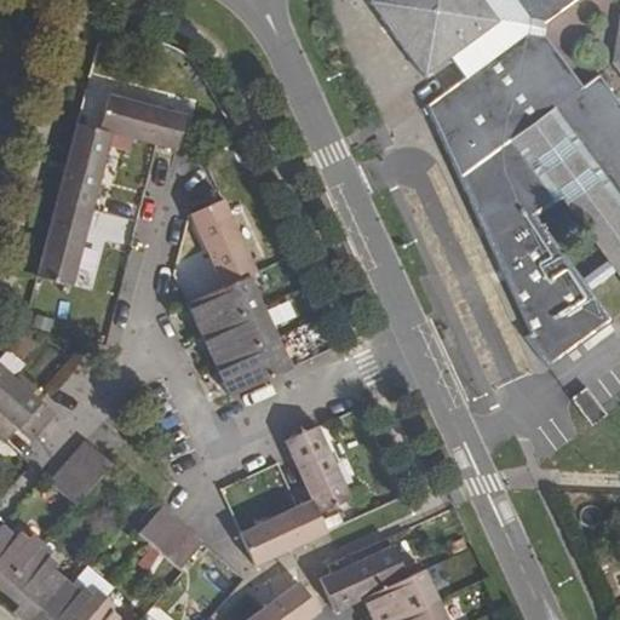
[(394,0),(371,0),(367,3),(380,21),(400,9),(394,0)]
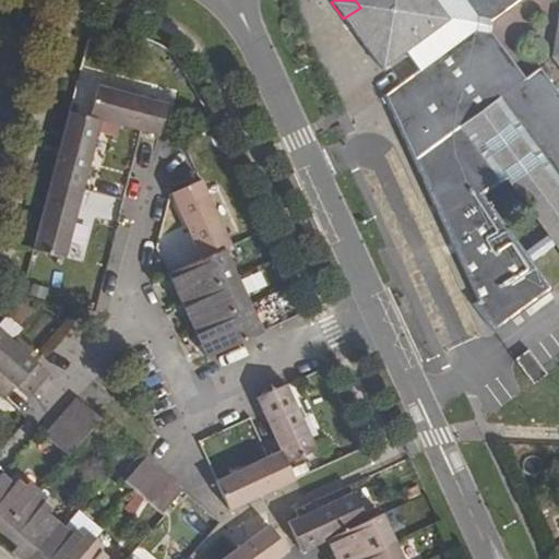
[(355,0),(360,8),(343,19),(381,71),(405,52),(418,71),(399,85),(418,114),(399,128),(400,131),(478,302),(475,305),(495,333),(554,290),(532,260),(525,250),(485,194),(507,178),(547,235),(555,245),(558,250),(558,143),(558,142),(558,140),(558,96),(538,68),(523,79),(490,32),(480,31),(482,20),(491,21),(520,0),(546,0),(547,1),(548,0),(355,0)]
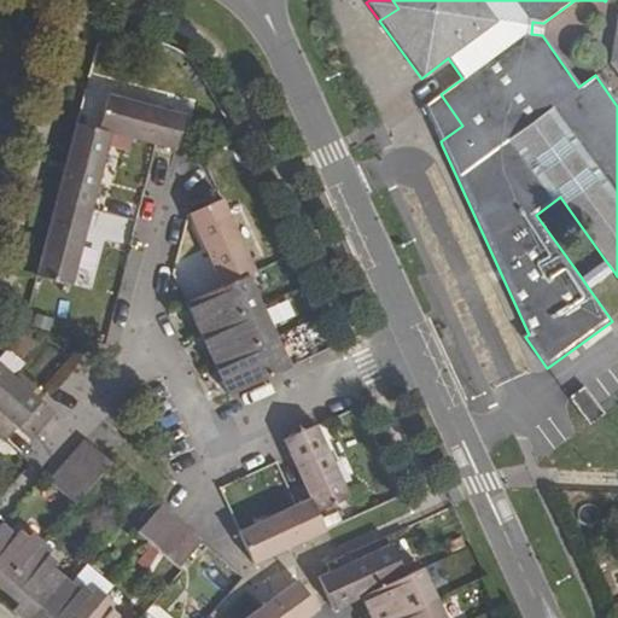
[(105,94),(98,128),(111,132),(161,145),(179,150),(188,117),(105,94)]
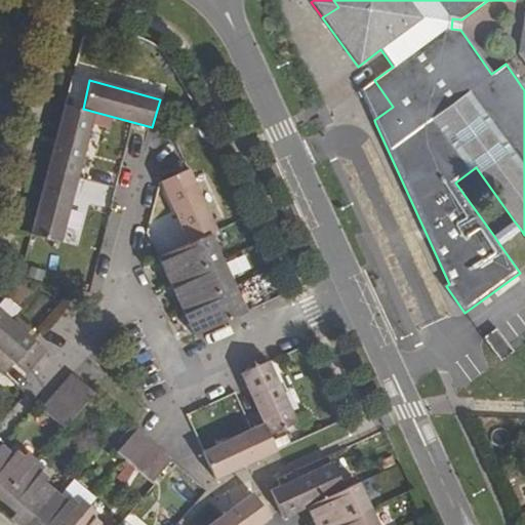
[(374,80),(361,91),(374,120),(393,107),(374,80)]
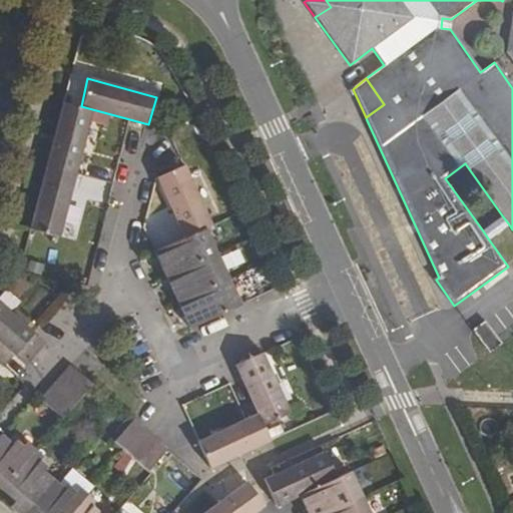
[(81,106),(63,102),(51,147),(45,166),(75,173),(92,109),(81,106)]
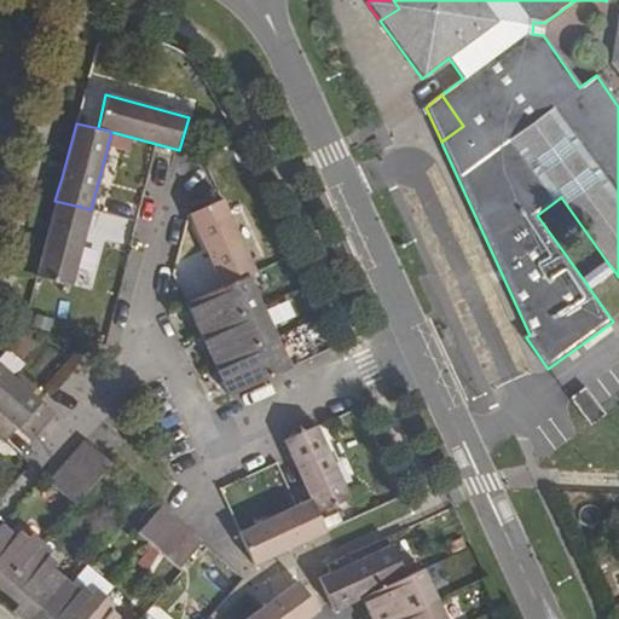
[(91,209),(55,201),(41,260),(35,278),(73,287),(91,209)]
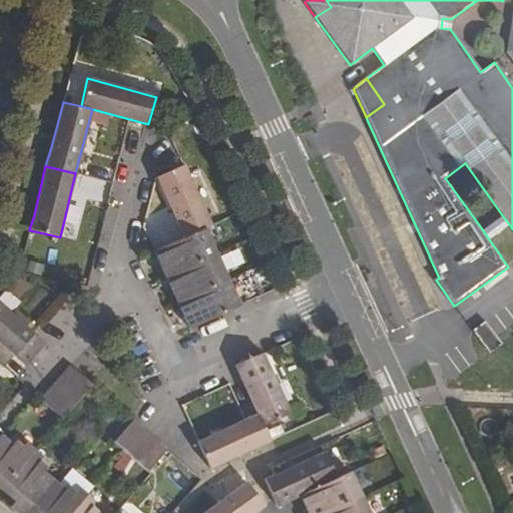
[(185,167),(158,178),(185,239),(205,230),(212,227),(185,167)]
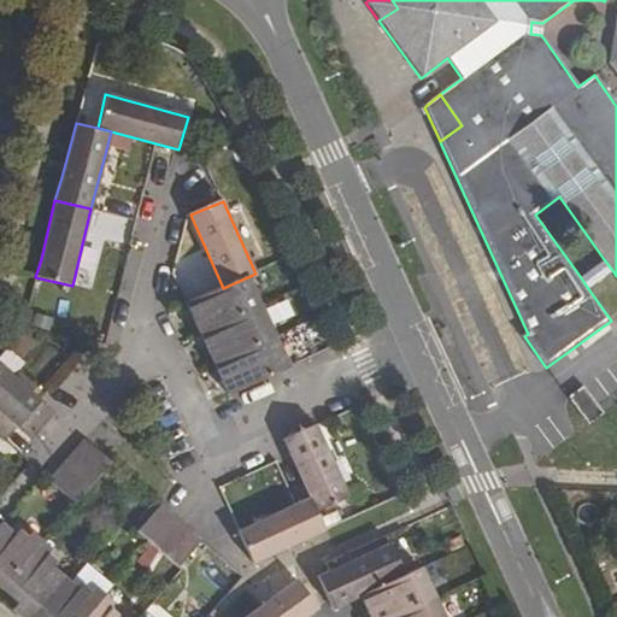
[(182,280),(206,272),(199,252),(176,260),(182,280)]
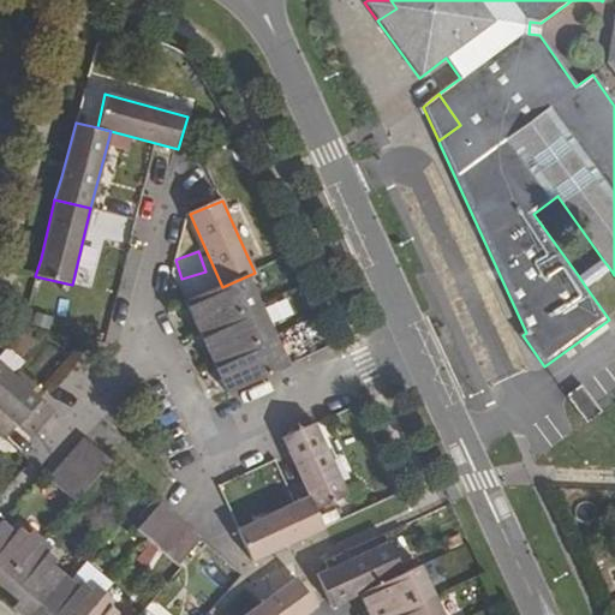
[(602,258),(578,275),(585,286),(610,269),(602,258)]
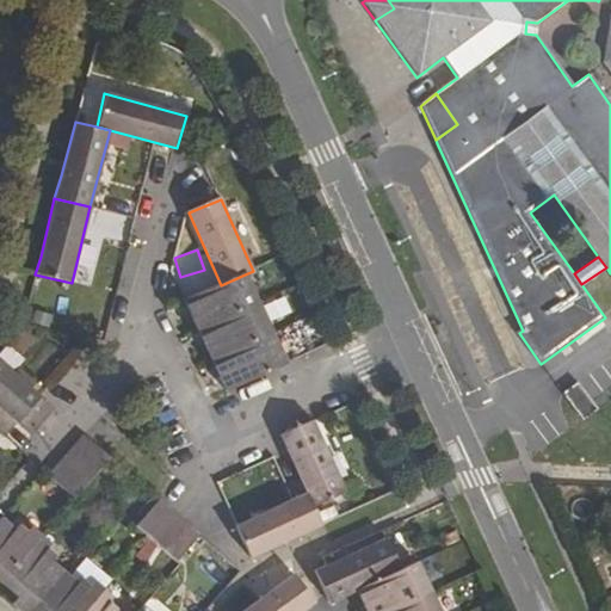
[(221,285),(185,302),(198,331),(258,304),(245,275),(221,285)]
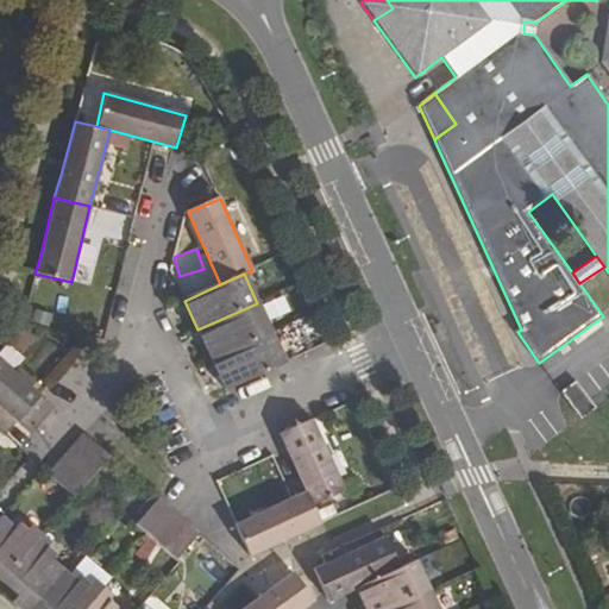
[(270,332),(257,303),(198,330),(211,358),(270,332)]
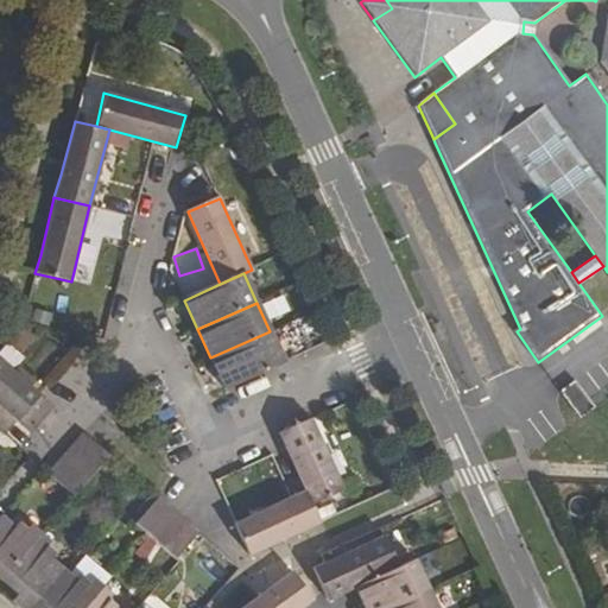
[(284,362),(270,331),(210,358),(225,388),(284,362)]
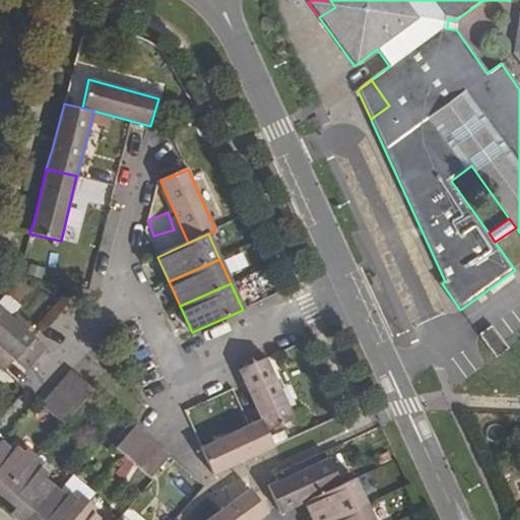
[(0,308),(0,346),(25,370),(45,347),(34,338),(0,308)]
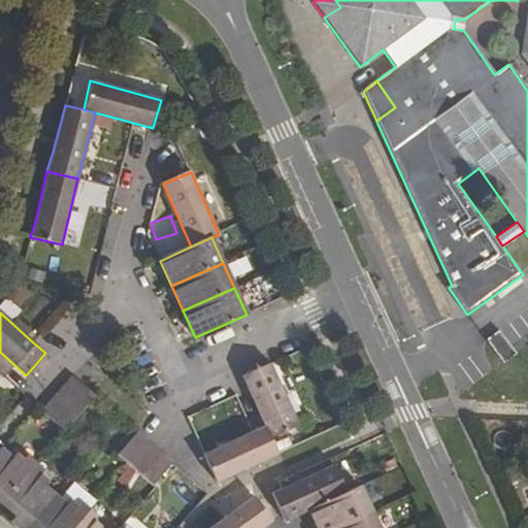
[(499,331),(486,339),(502,364),(516,354),(499,331)]
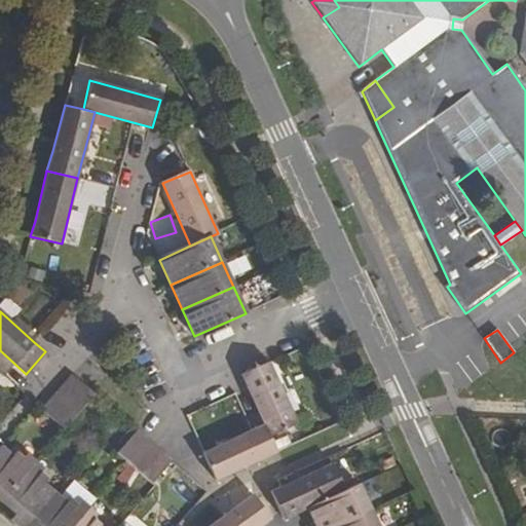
[(268,364),(241,376),(248,390),(264,428),(269,439),(296,426),(268,364)]
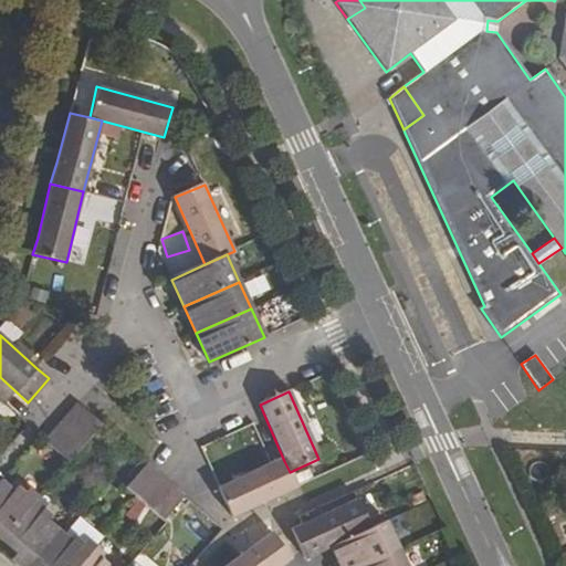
[(79,402),(66,416),(91,437),(102,425),(79,402)]
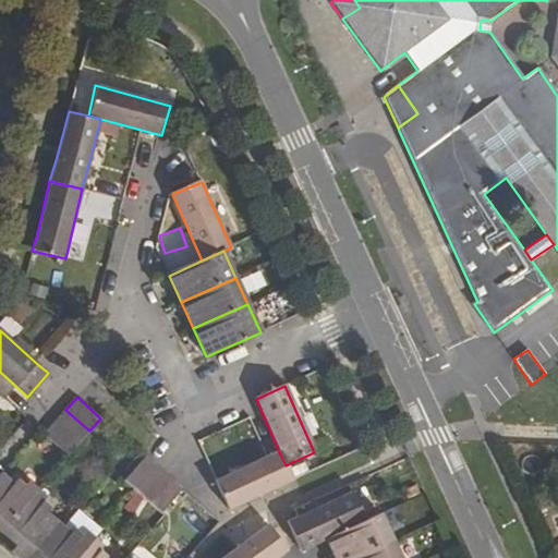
[(65,410),(55,422),(77,444),(89,431),(65,410)]
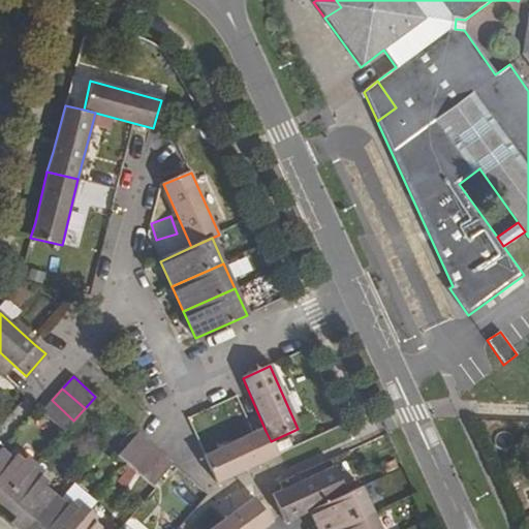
[(73,421),(52,400),(40,411),(63,432),(73,421)]
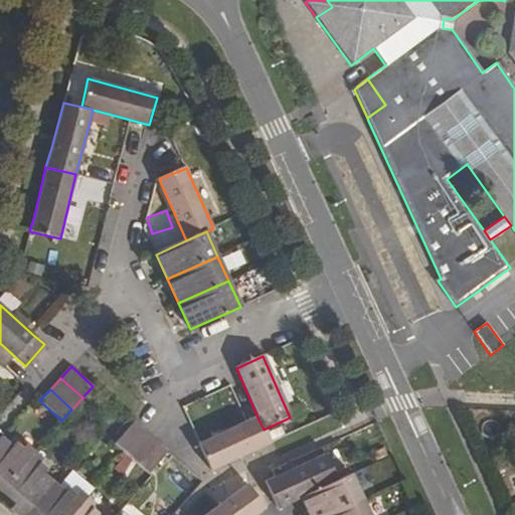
[(259,419),(199,446),(210,471),(271,445),(264,430),(259,419)]
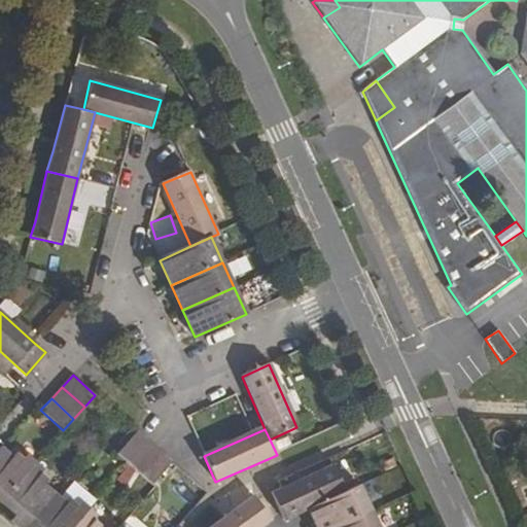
[(147,443),(138,434),(117,457),(128,466),(147,443)]
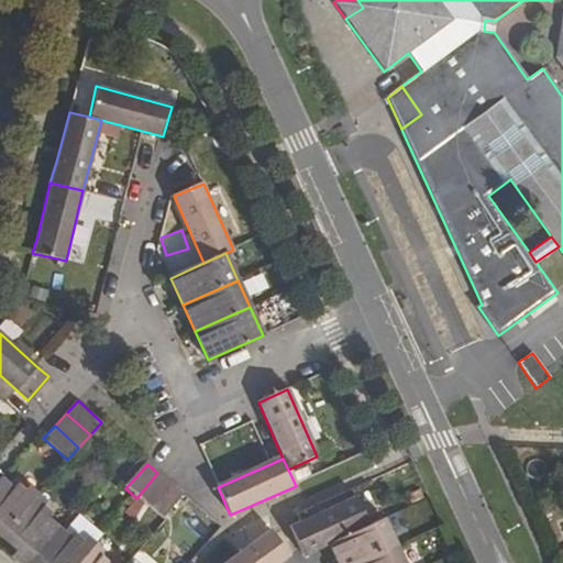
[(169,484),(157,473),(136,498),(147,508),(169,484)]
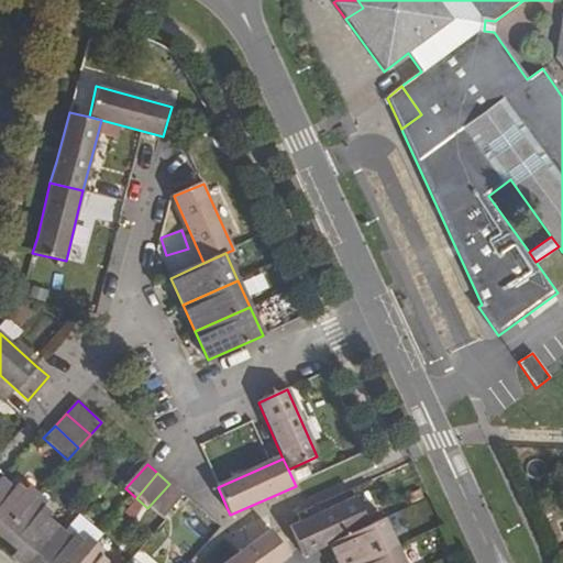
[(11,487),(0,477),(0,534),(33,498),(14,484),(11,487)]
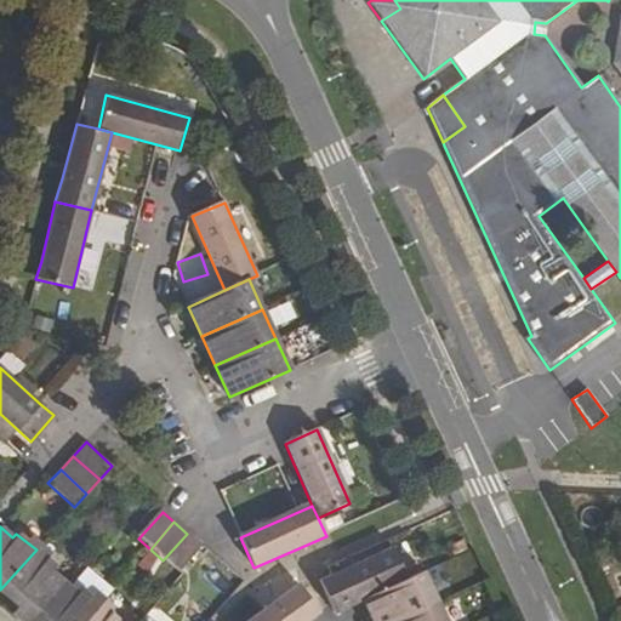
[(201,547),(187,534),(163,560),(177,574),(201,547)]
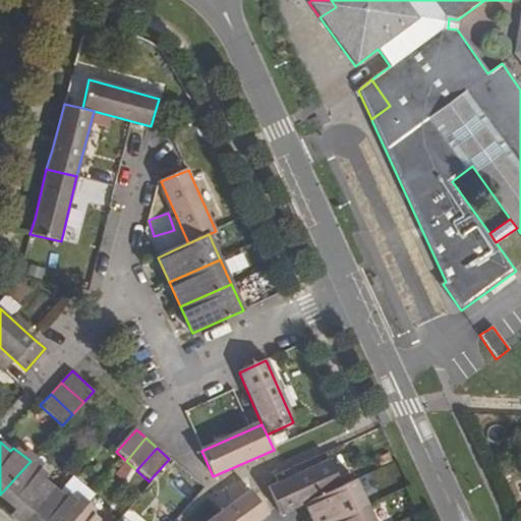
[(47,477),(31,461),(0,495),(0,498),(10,508),(5,513),(14,520),(22,520),(53,488),(44,480),(47,477)]
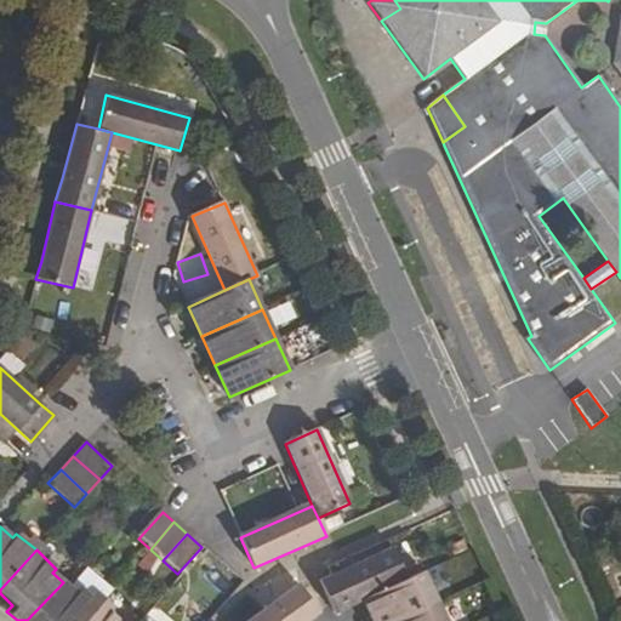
[(335,575),(320,582),(334,614),(360,602),(405,581),(391,551),(335,575)]
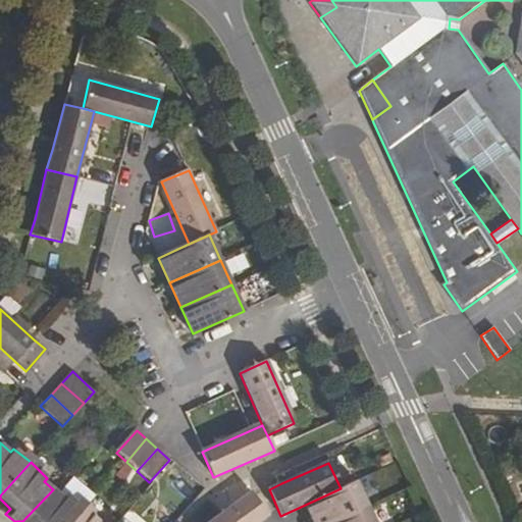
[(341,488),(303,506),(310,521),(332,521),(367,508),(356,481),(341,488)]
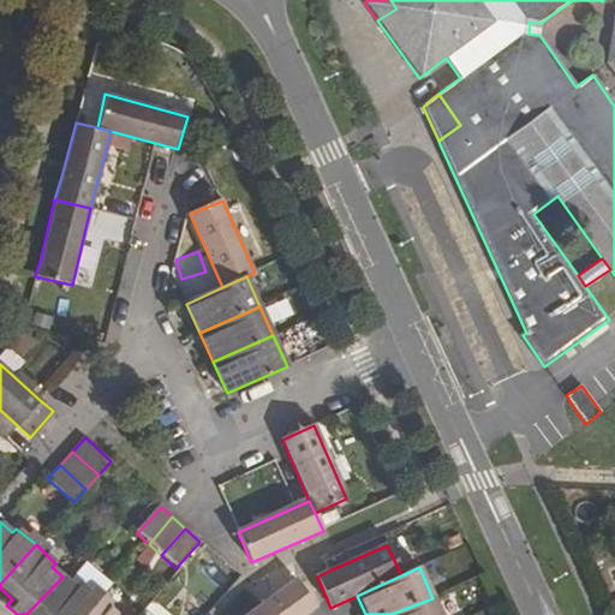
[(76,589),(63,577),(27,614),(83,614),(97,601),(81,585),(76,589)]
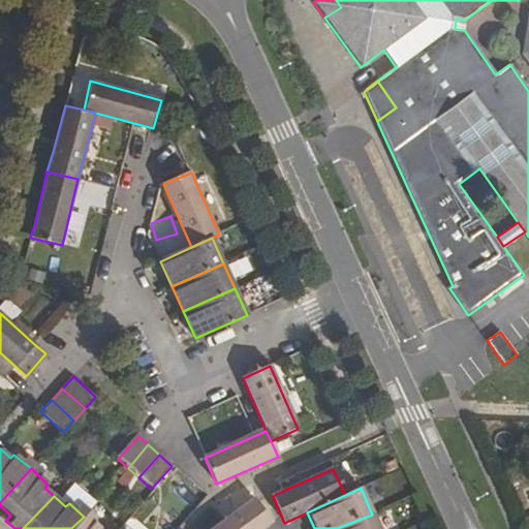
[(253,498),(211,528),(263,528),(272,523),(253,498)]
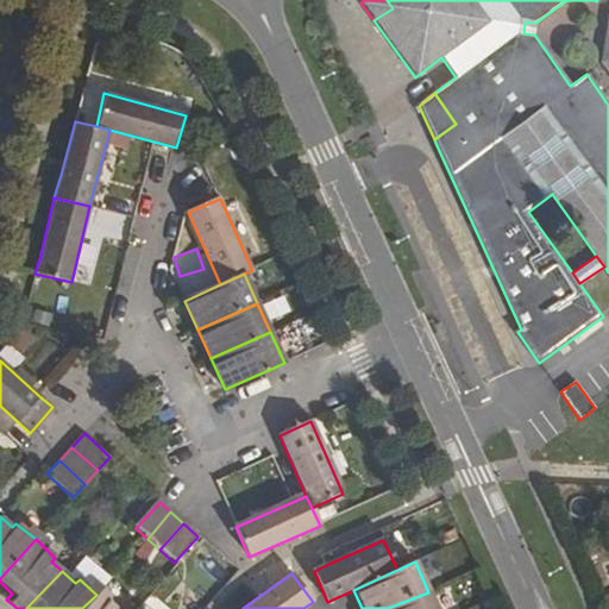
[(434,608),(428,592),(388,608),(434,608)]
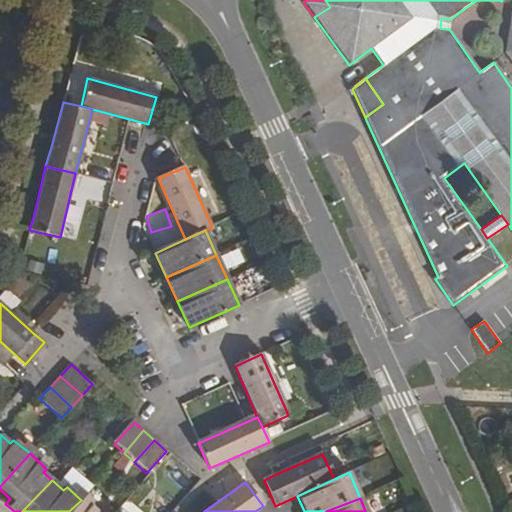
[(94,511),(81,500),(69,511),(94,511)]
